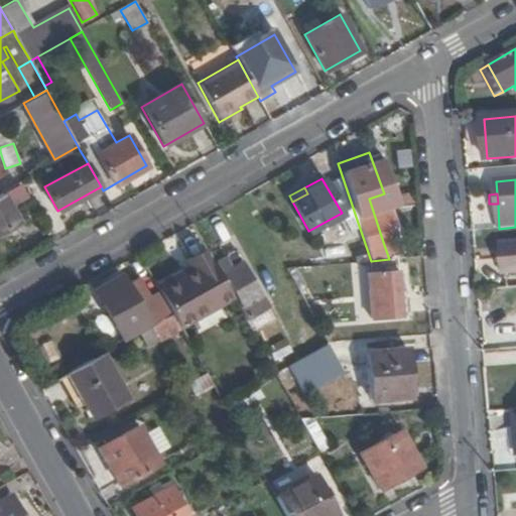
[(0,232),(17,223),(1,195),(0,195),(0,232)]
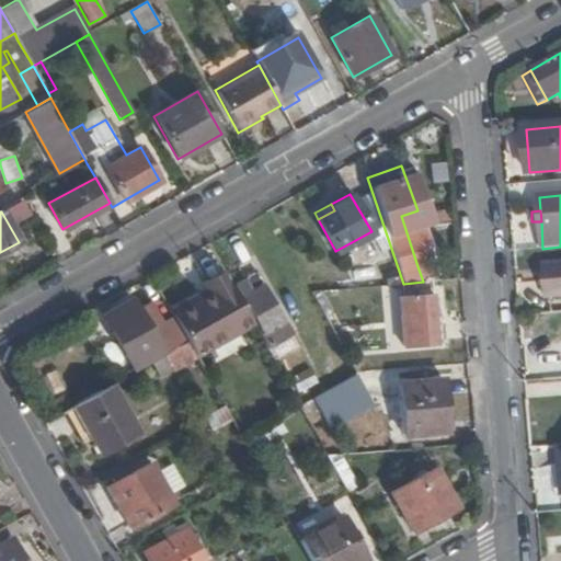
[(433,263),(418,266),(423,282),(433,282),(439,281),(433,263)]
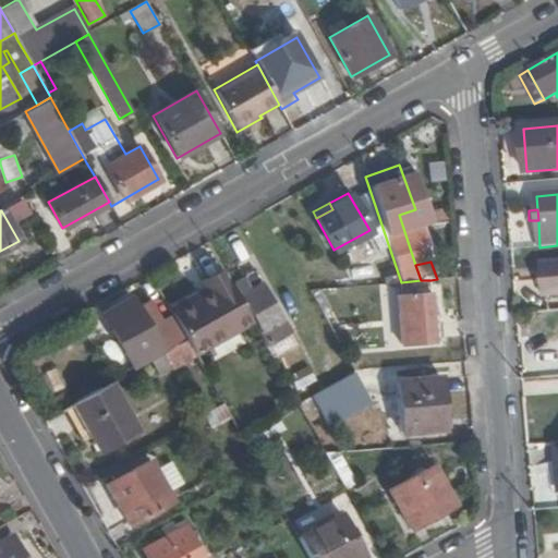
[(557,294),(557,262),(541,264),(542,279),(543,296),(557,294)]
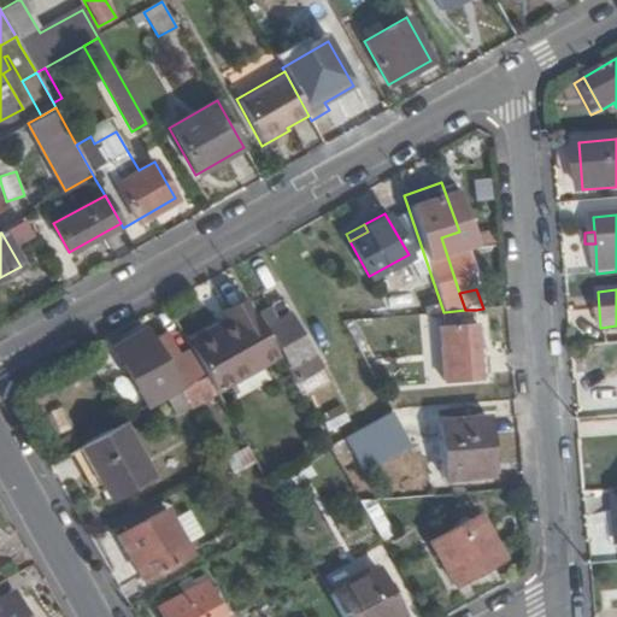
[(262,365),(277,356),(248,303),(225,316),(229,323),(189,345),(189,346),(206,375),(215,392),(262,365)]
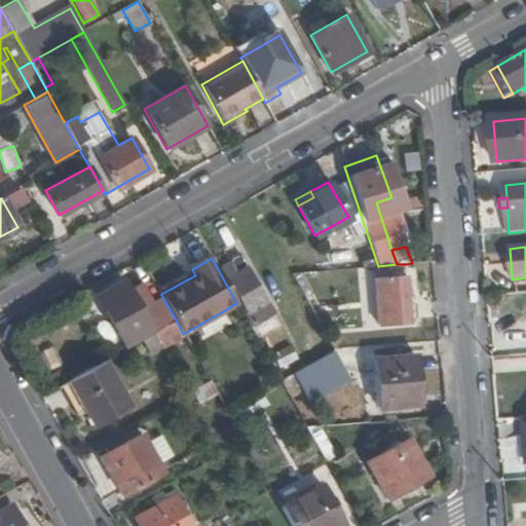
[(231,259),(221,265),(252,324),(279,308),(273,298),(266,302),(246,265),(237,269),(231,259)]
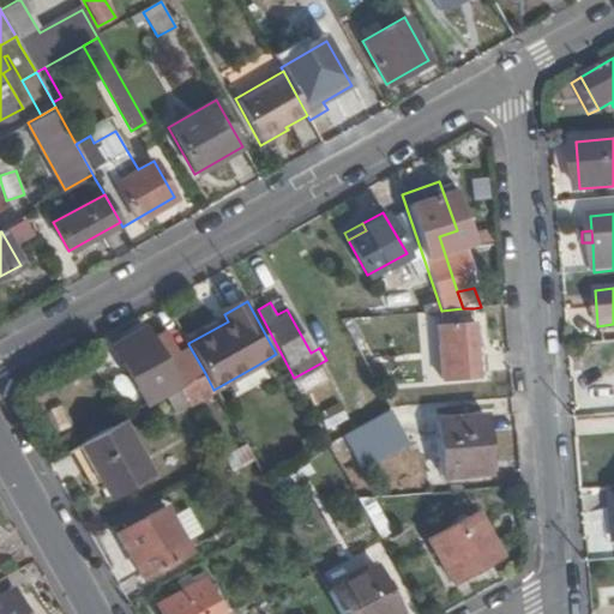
[(477,357),(474,308),(463,308),(441,311),(437,311),(441,377),(485,373),(483,356),(477,357)]
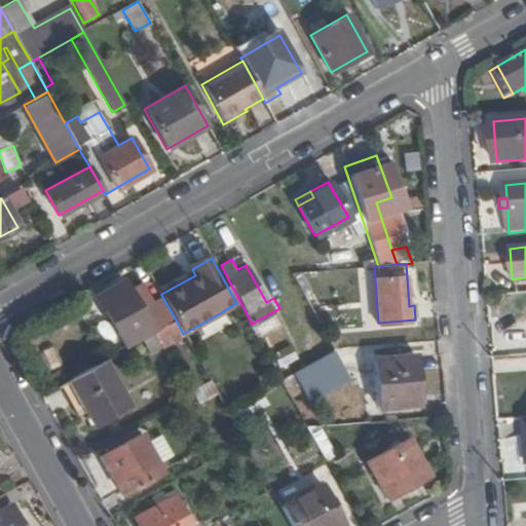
[(306,273),(310,325),(349,322),(348,310),(359,309),(359,314),(360,328),(378,326),(373,268),(306,273)]
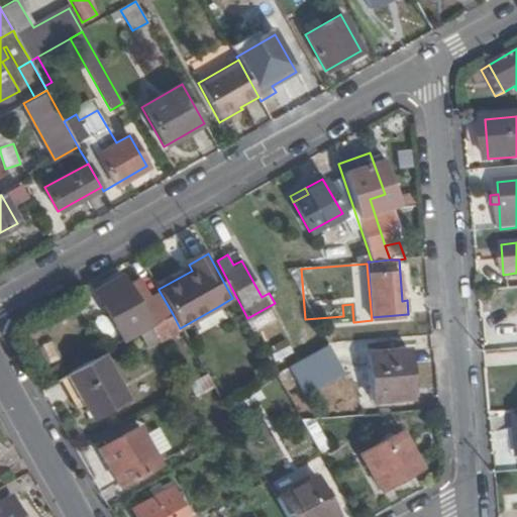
[(147,325),(148,327),(173,314),(159,290),(147,297),(139,282),(127,289),(119,276),(95,290),(122,338),(147,325)]
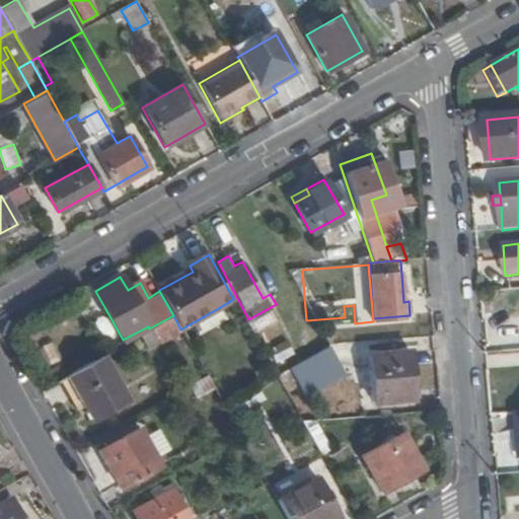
[(149,328),(157,342),(180,329),(173,315),(149,328)]
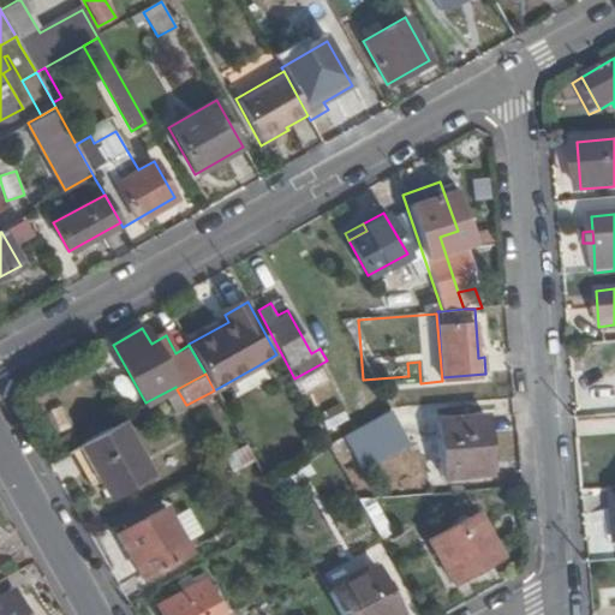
[(186,405),(177,389),(163,396),(173,412),(186,405)]
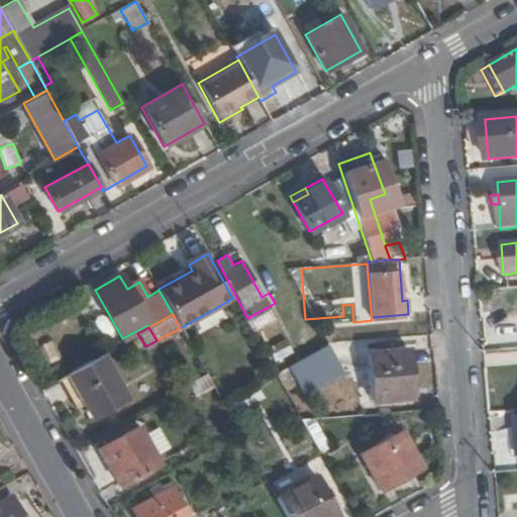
[(323,337),(271,366),(276,375),(328,345),(323,337)]
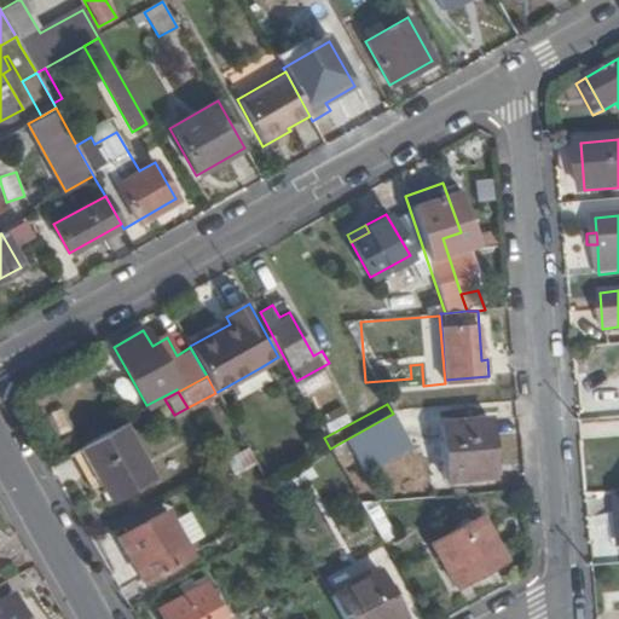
[(55,438),(74,428),(63,405),(44,415),(55,438)]
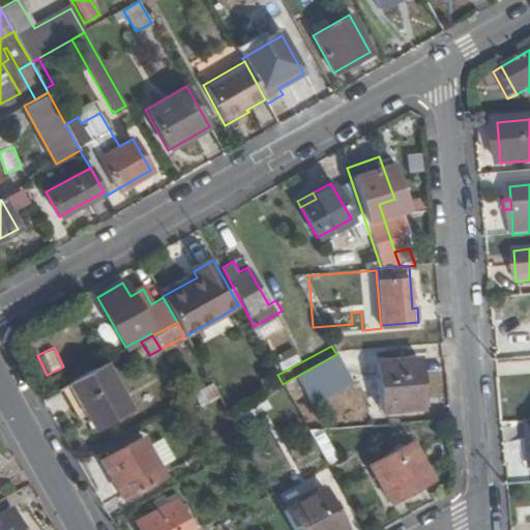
[(416,358),(378,362),(382,412),(420,409),(416,358)]
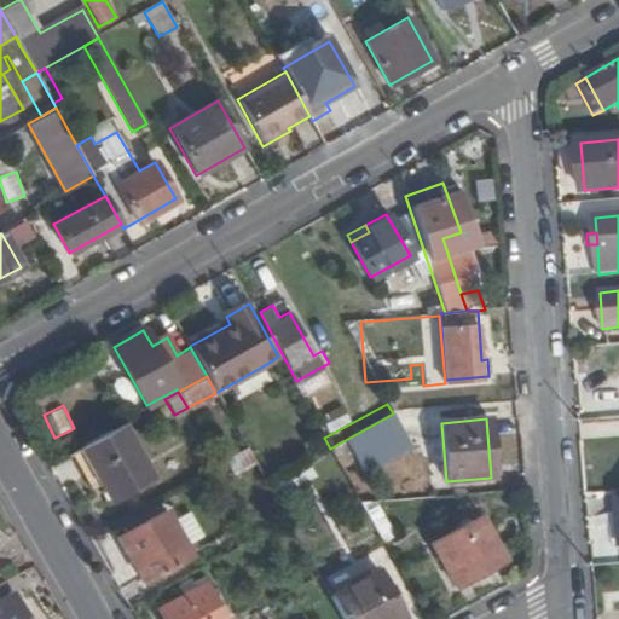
[(388,421),(347,443),(359,464),(399,443),(388,421)]
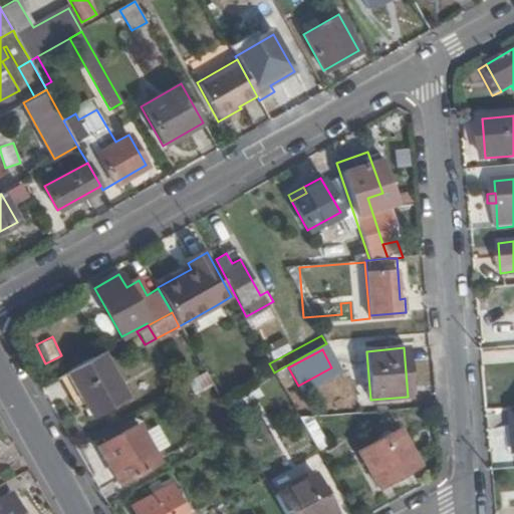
[(126,397),(101,350),(67,369),(83,400),(92,416),(126,397)]
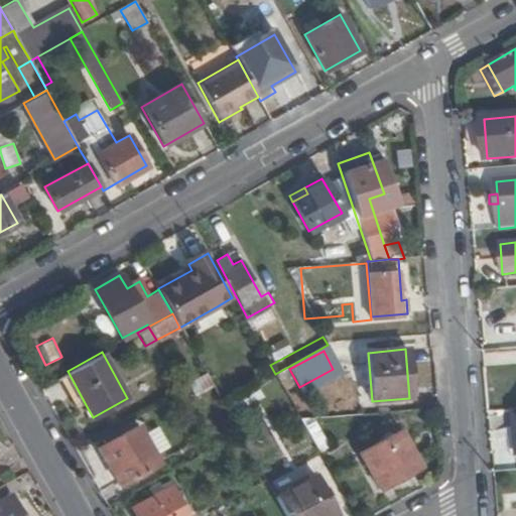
[(76,406),(84,401),(68,371),(58,376),(76,406)]
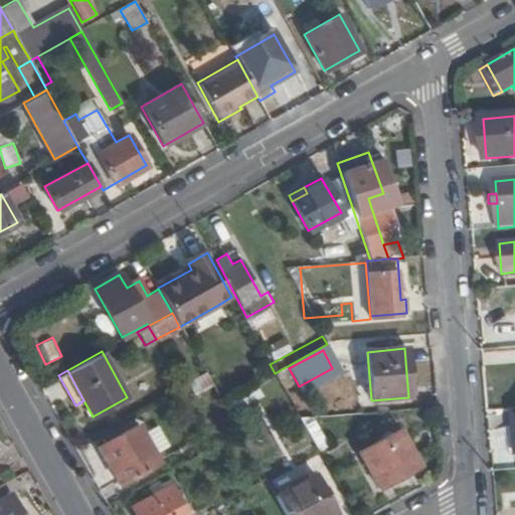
[(194,394),(211,383),(205,372),(187,382),(194,394)]
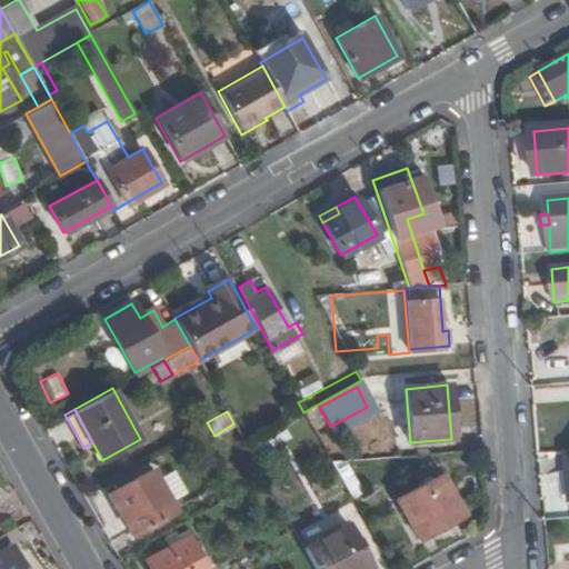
[(362,491),(346,465),(333,466),(351,498),(362,491)]
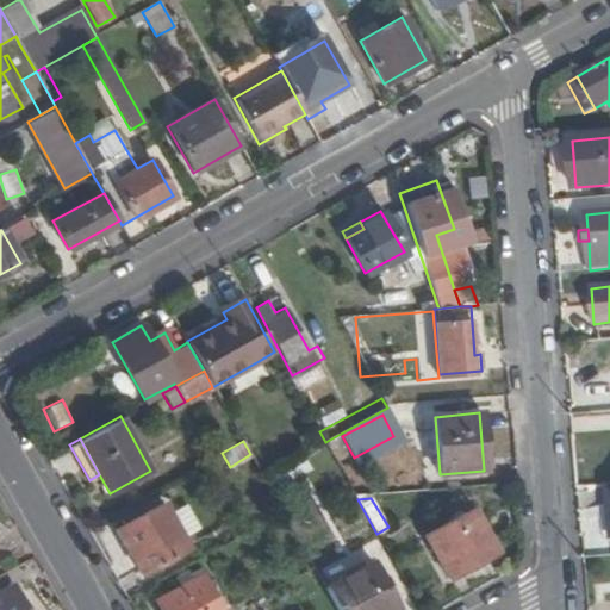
[(199,527),(186,505),(169,514),(163,503),(116,530),(139,572),(186,547),(181,539),(199,527)]
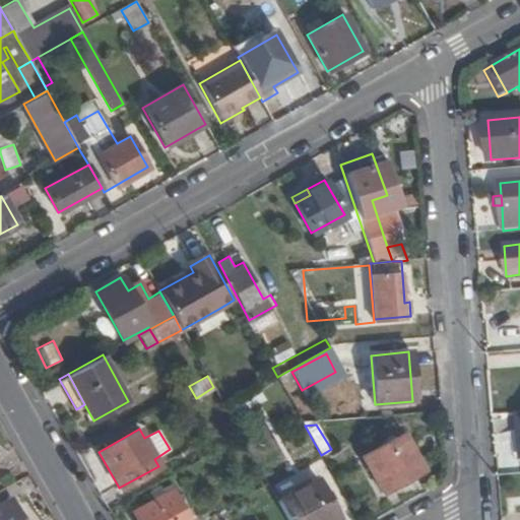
[(423,470),(402,434),(362,456),(382,493),(423,470)]
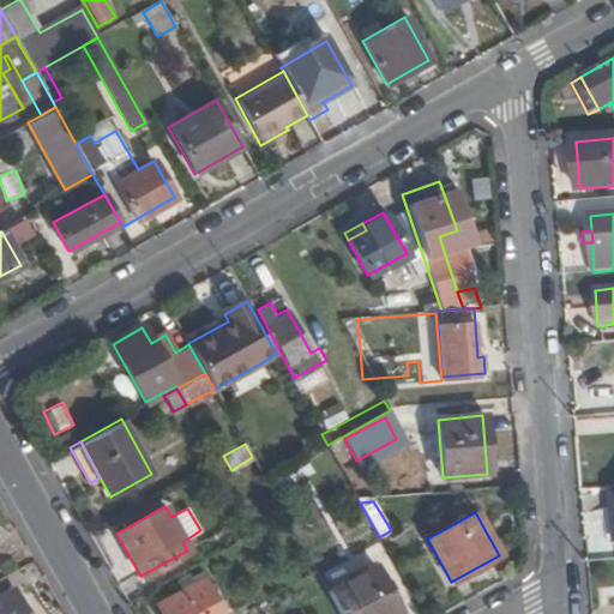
[(377,567),(327,594),(329,595),(338,613),(393,613),(401,611),(377,567)]
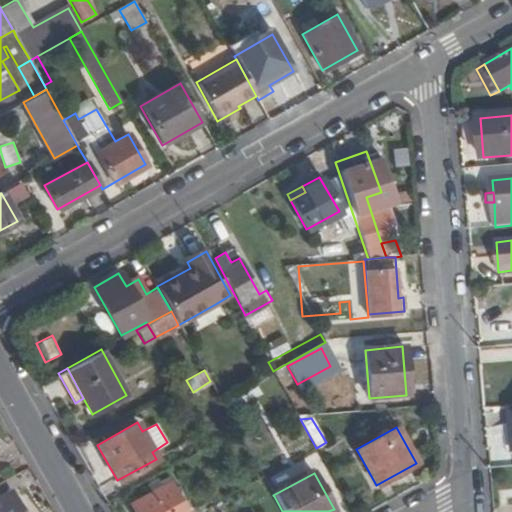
[(186,511),(170,482),(130,504),(134,511),(186,511)]
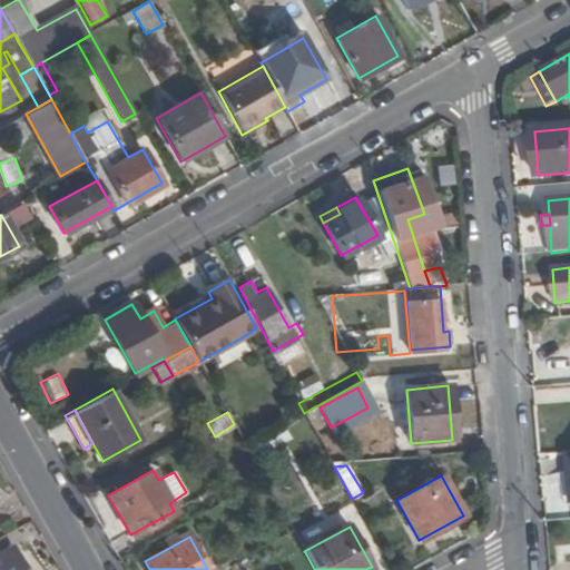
[(0,551),(0,569),(23,569),(10,546),(0,551)]
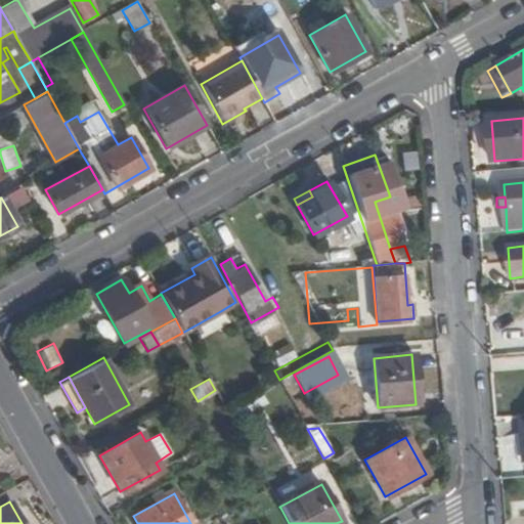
[(289,523),(280,508),(279,507),(266,516),(270,523),(289,523)]
